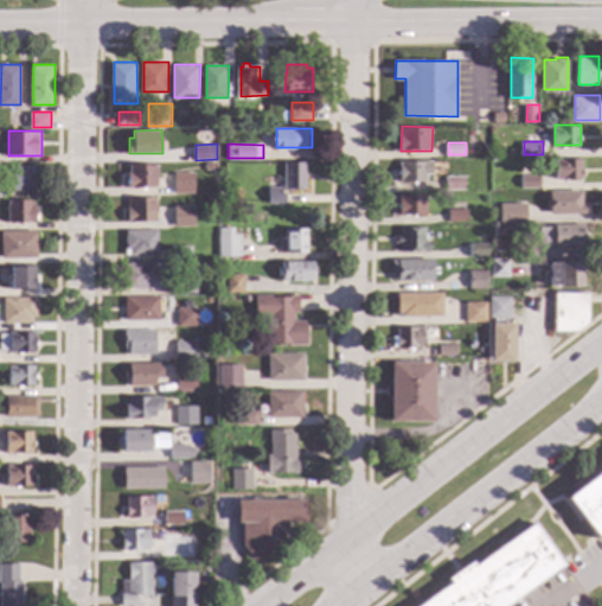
[(584,179),(558,179),(558,158),(584,158),(584,179)]
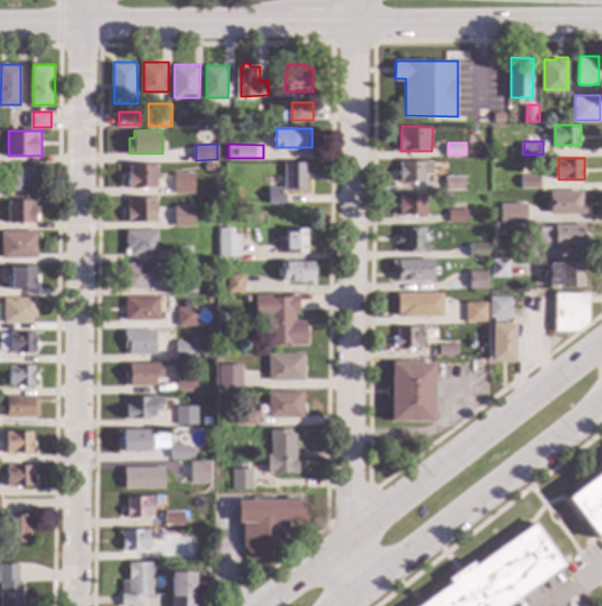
[(434,173),(428,173),(428,180),(402,180),(402,159),(434,160),(434,173)]
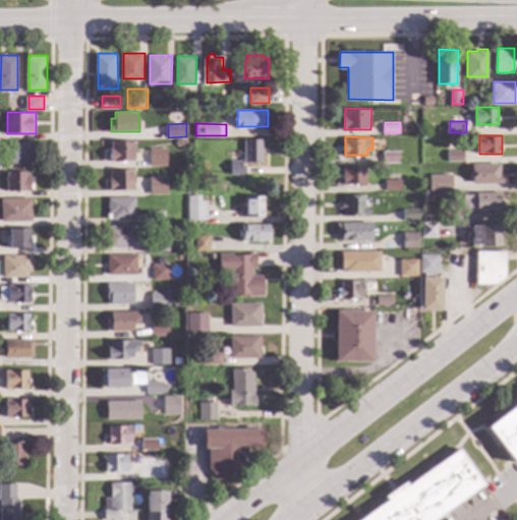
[(265,162),(247,162),(247,174),(232,174),(232,161),(245,161),(245,138),(265,139),(265,162)]
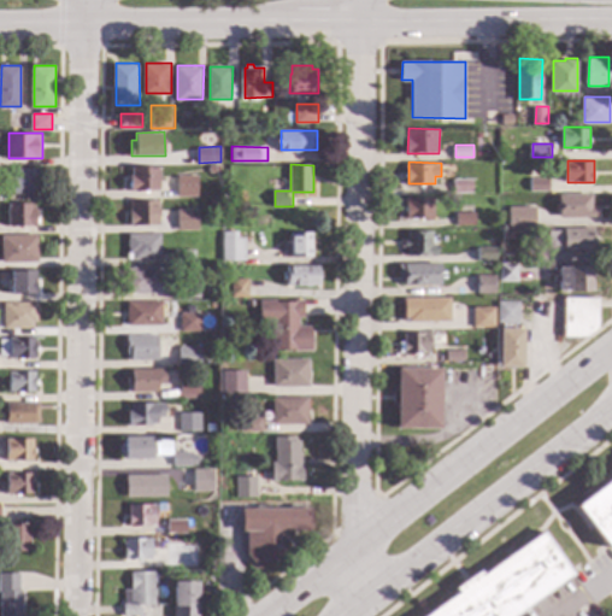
[(160,188),(133,189),(131,174),(134,174),(134,166),(160,165),(160,188)]
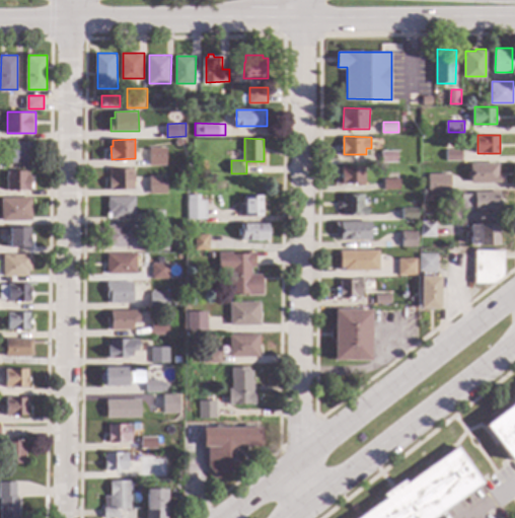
[(33,161),(0,161),(0,141),(32,141),(33,161)]
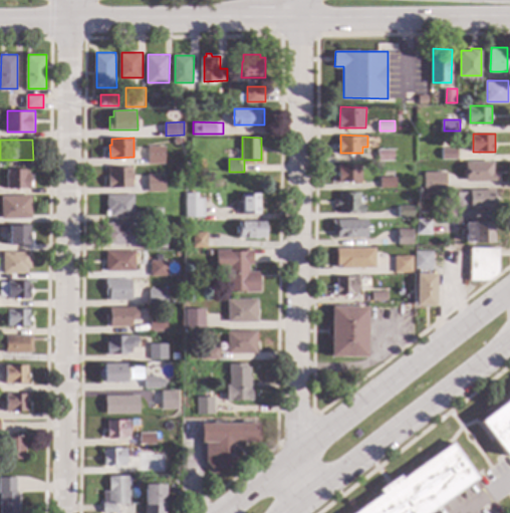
[(167,163),(150,163),(150,145),(167,145),(167,163)]
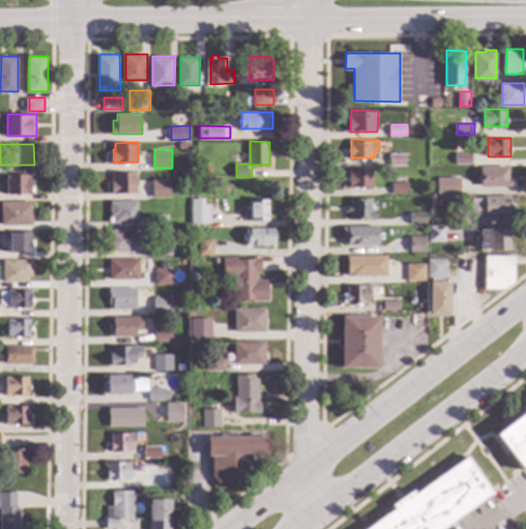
[(407,165),(391,165),(391,152),(408,152),(407,165)]
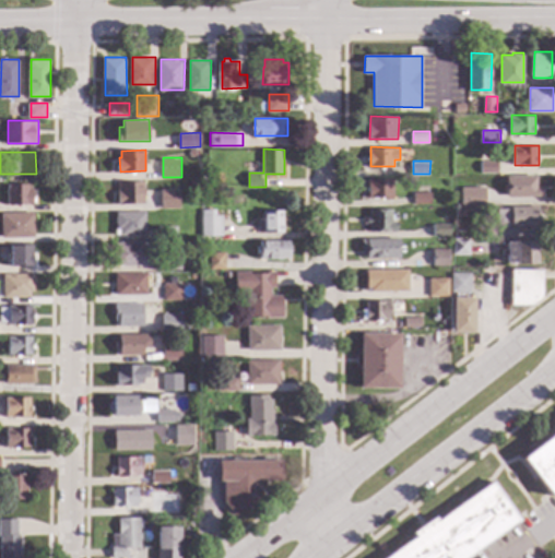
[(499,171),(483,171),(483,161),(499,161),(499,171)]
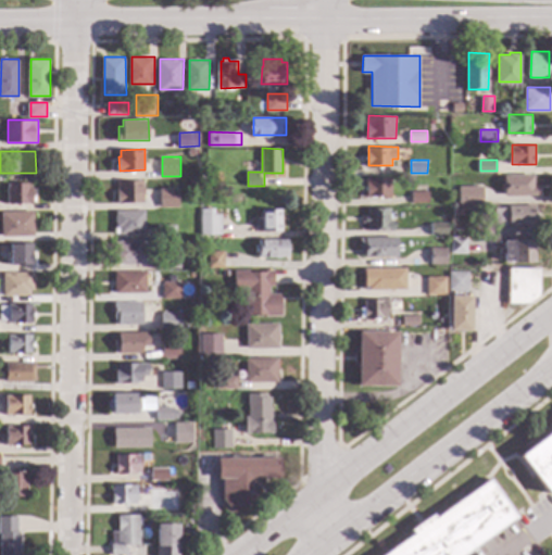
[(536,185),(543,185),(542,194),(506,193),(506,186),(504,186),(504,183),(506,183),(506,174),(536,174),(536,185)]
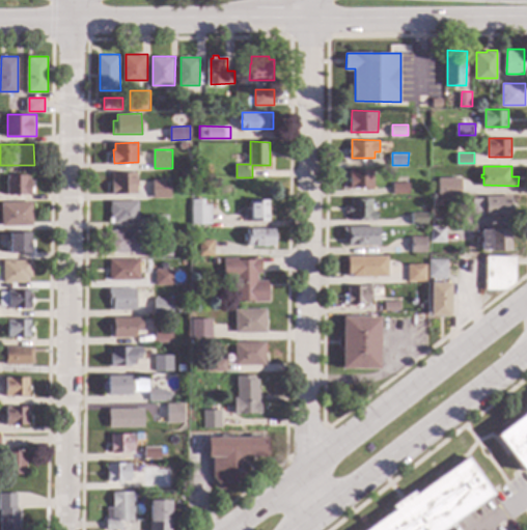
[(375,188),(352,188),(352,168),(375,168),(375,188)]
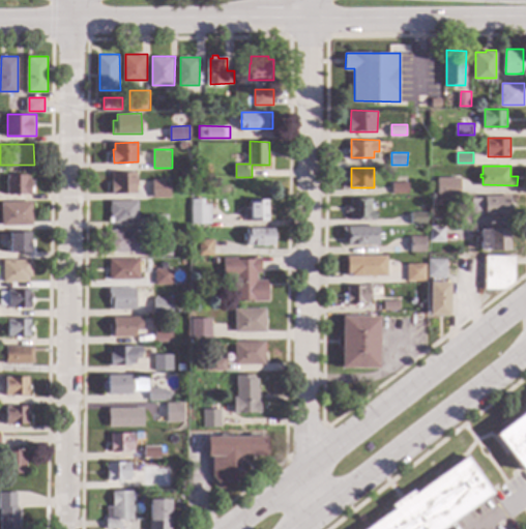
[(139,193),(113,193),(113,179),(114,179),(114,172),(139,171),(139,193)]
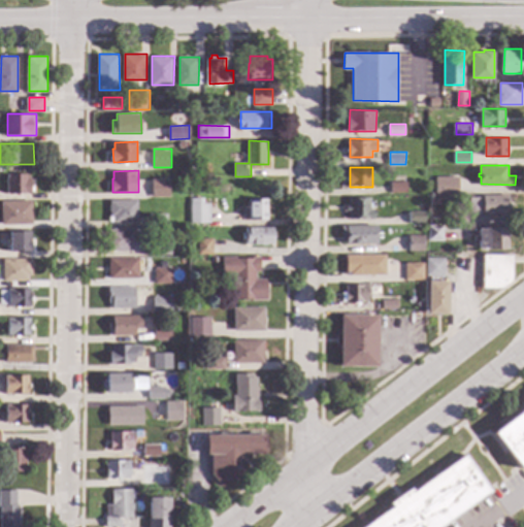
[(29,177),(32,177),(32,193),(9,193),(9,172),(29,172),(29,177)]
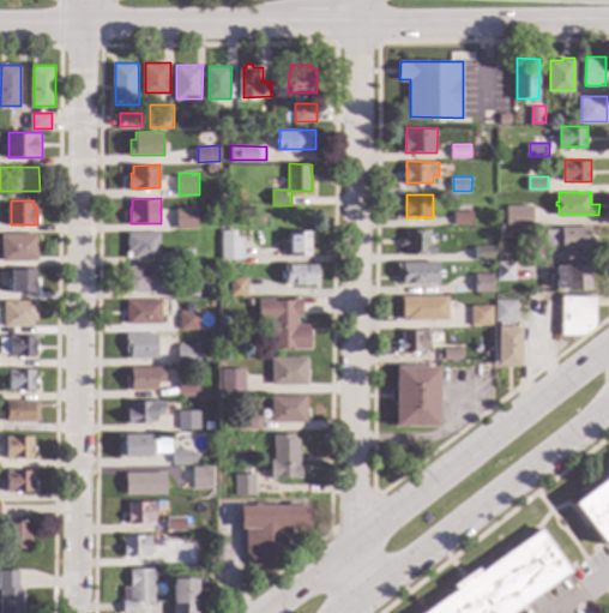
[(535,223),(508,223),(508,205),(535,205),(535,223)]
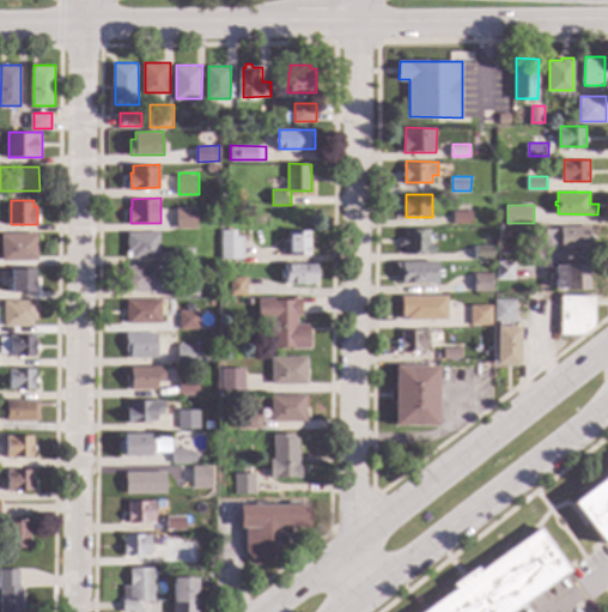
[(199,226),(178,228),(178,207),(199,206),(199,226)]
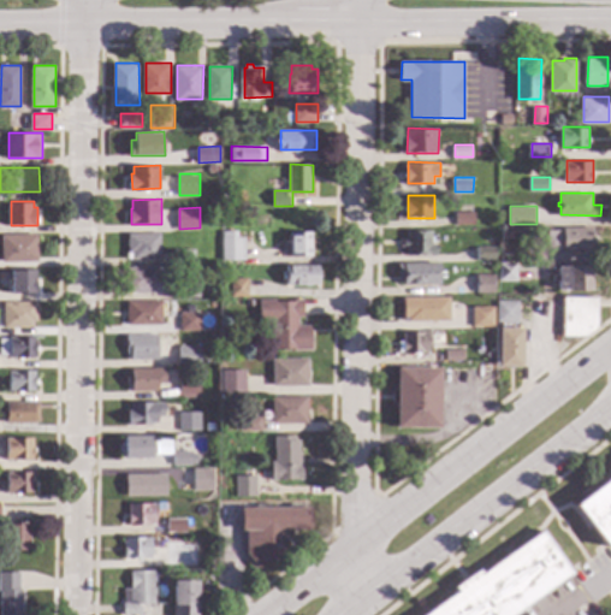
[(475,223),(457,223),(457,211),(475,211),(475,223)]
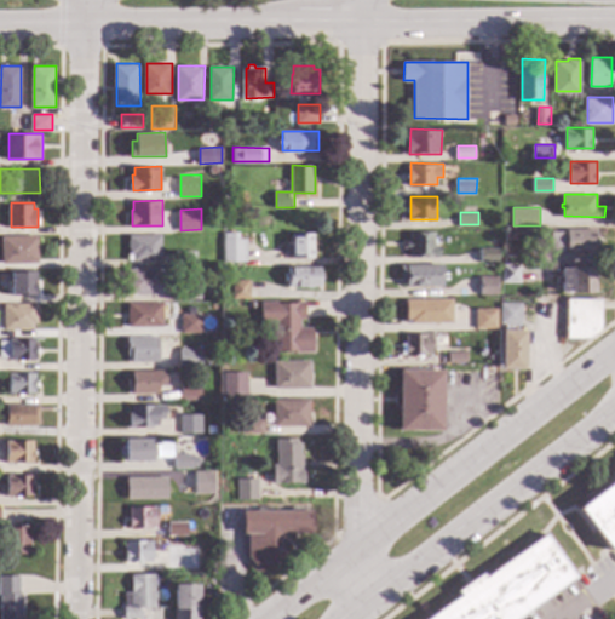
[(599,250),(569,250),(569,229),(599,228),(599,250)]
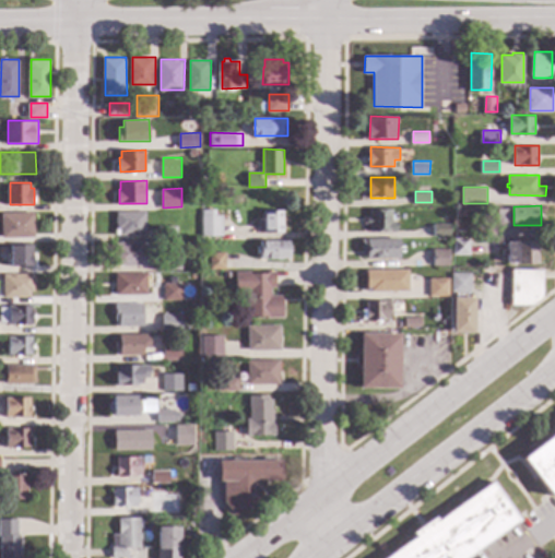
[(511,225),(499,225),(499,208),(511,208),(511,225)]
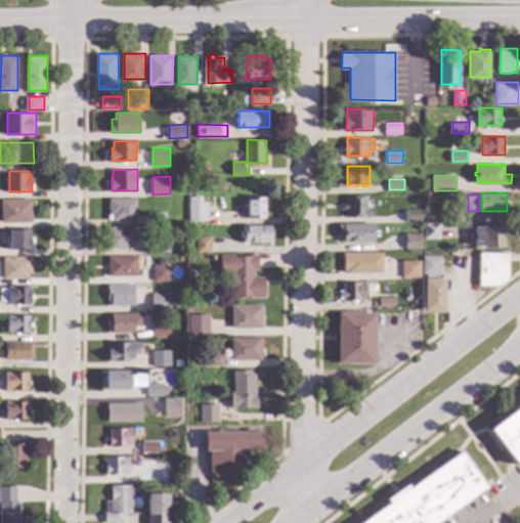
[(204,197),(204,202),(211,202),(211,220),(191,220),(191,195),(204,197)]
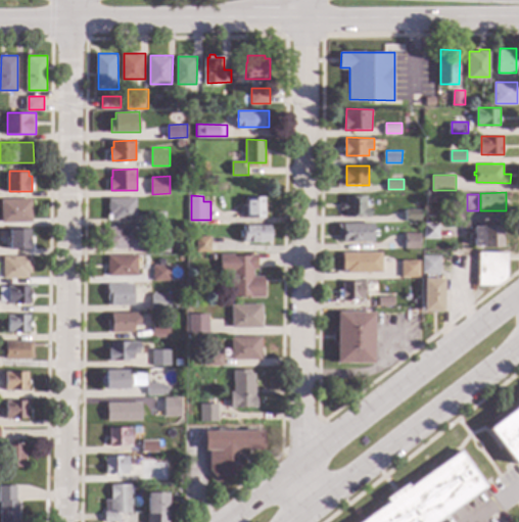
[(368,206),(373,206),(373,217),(346,216),(347,206),(345,206),(345,200),(347,200),(347,195),(368,195),(368,206)]
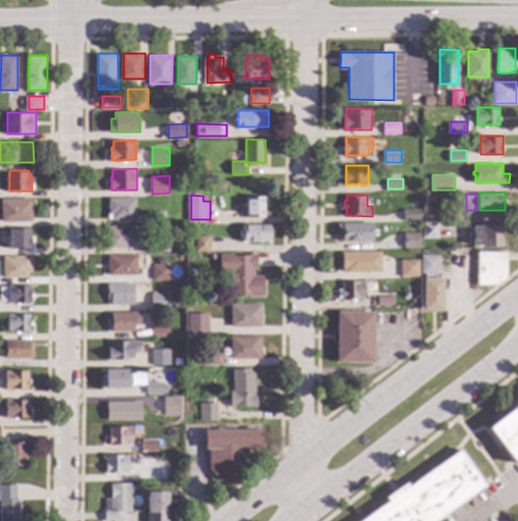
[(34,220),(3,221),(2,198),(33,196),(34,220)]
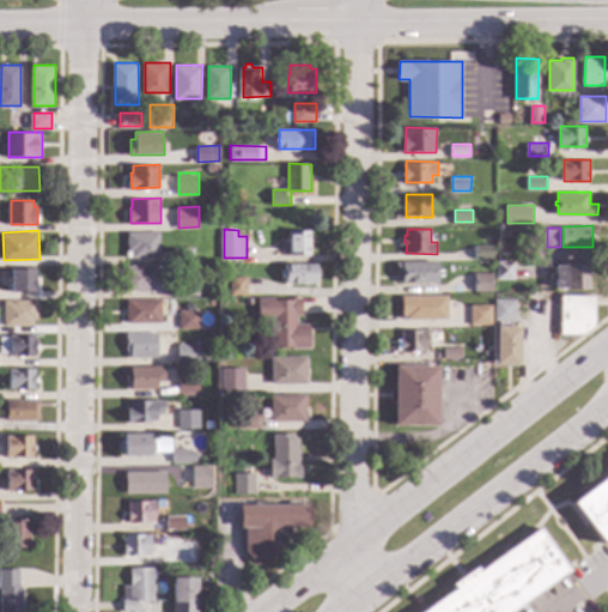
[(312,256),(291,255),(291,230),(312,231),(312,256)]
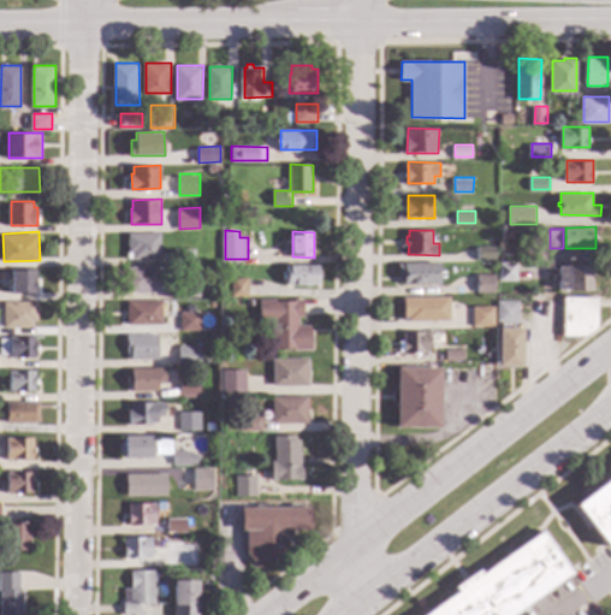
[(162,258),(134,258),(129,258),(129,250),(130,250),(130,232),(162,232),(162,258)]
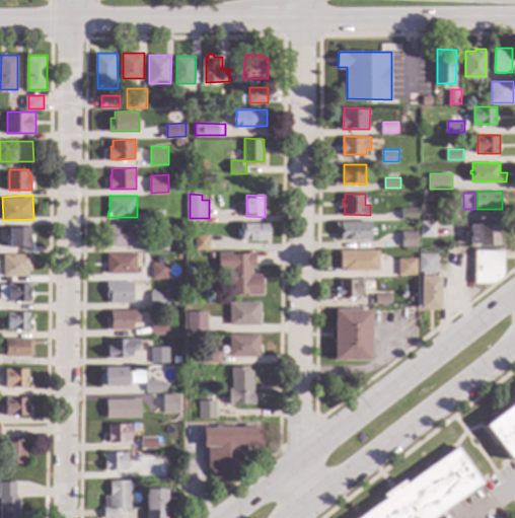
[(420,218),(403,218),(403,207),(420,207),(420,218)]
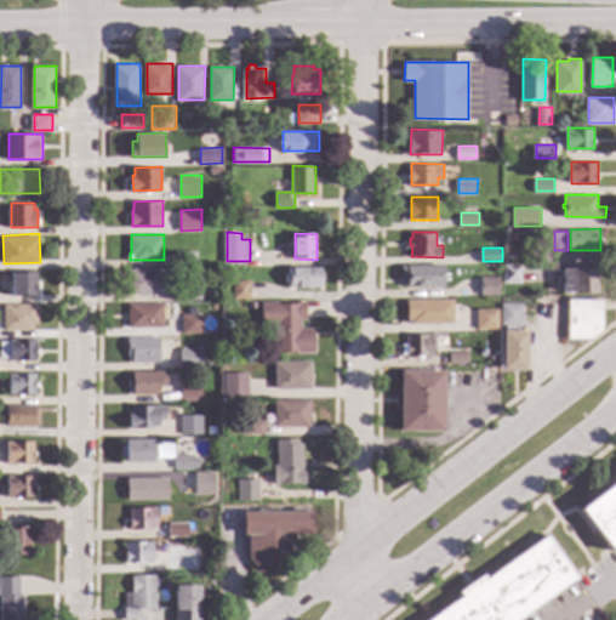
[(199,263),(177,263),(177,250),(198,250),(199,263)]
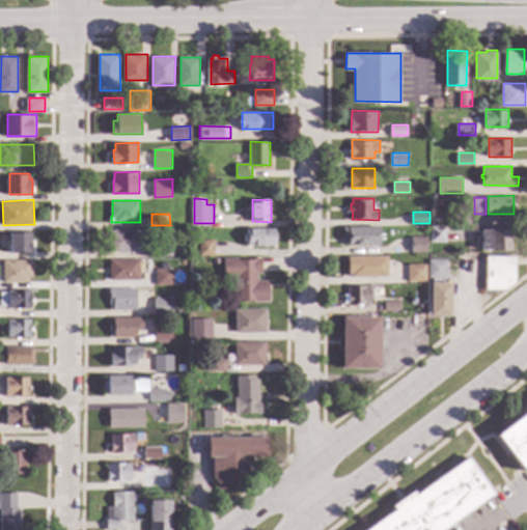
[(447,242),(432,242),(432,225),(448,225),(447,242)]
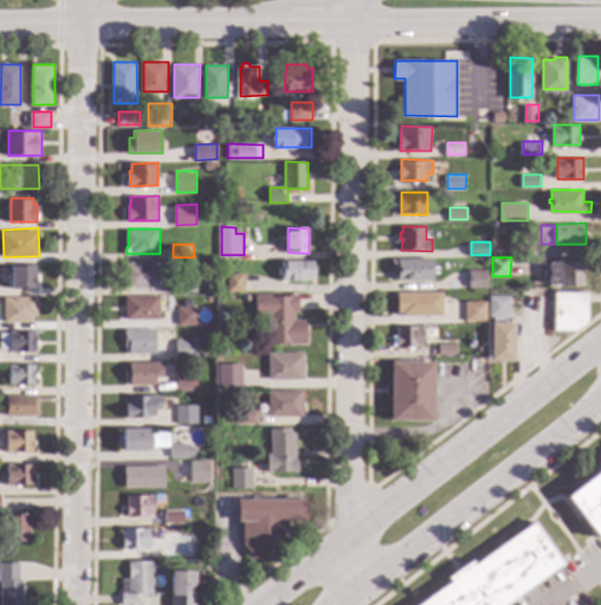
[(433,280),(398,278),(398,266),(394,266),(394,258),(434,259),(433,280)]
